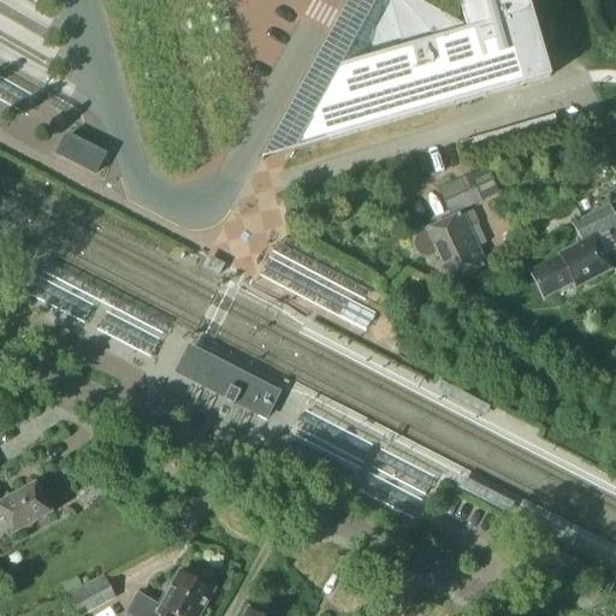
[(294,152),(295,152),(444,107),(551,76),(528,0),(375,0),(366,19),(365,18),(363,18),(362,18),(361,18),(360,18),(359,18),(357,19),(356,19),(356,21),(355,21),(355,22),(354,23),(354,24),(353,25),(353,27),(353,28),(354,29),(354,30),(354,31),(355,31),(355,33),(356,33),(356,34),(357,34),(339,66),(338,66),(338,67),(320,101),(318,100),(317,100),(315,100),(314,101),(313,101),(312,101),(312,102),(311,102),(309,104),(309,105),(308,106),(308,107),(308,108),(308,110),(308,111),(308,112),(309,113),(309,114),(311,114),(312,116),(292,149),(292,150),(294,152)]
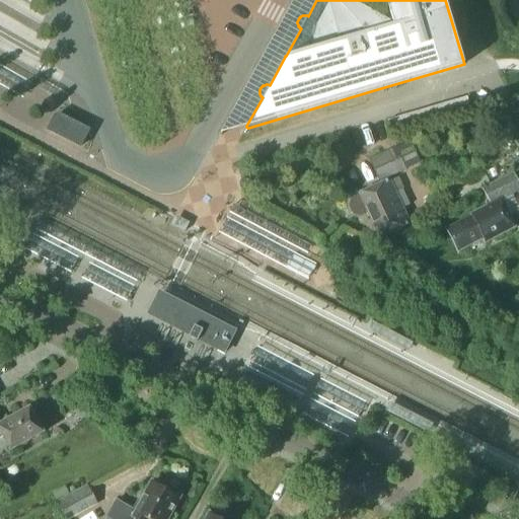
[(85,136),(88,130),(60,115),(58,114),(50,131),(80,147),(85,136)]
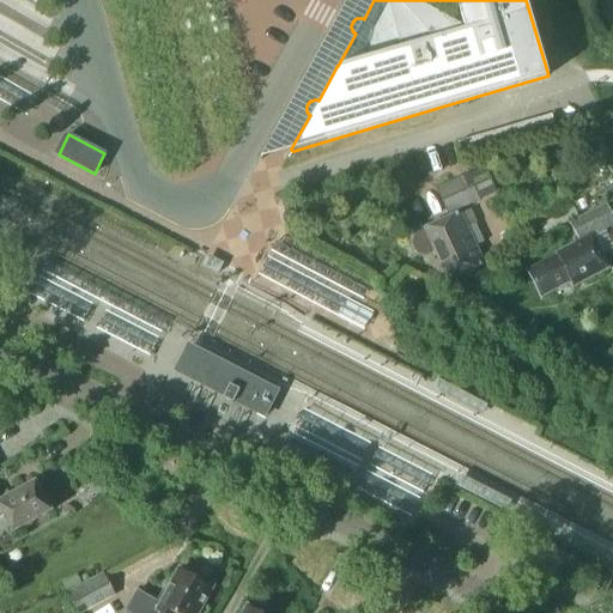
[(466,175),(436,188),(448,214),(478,201),(466,175)]
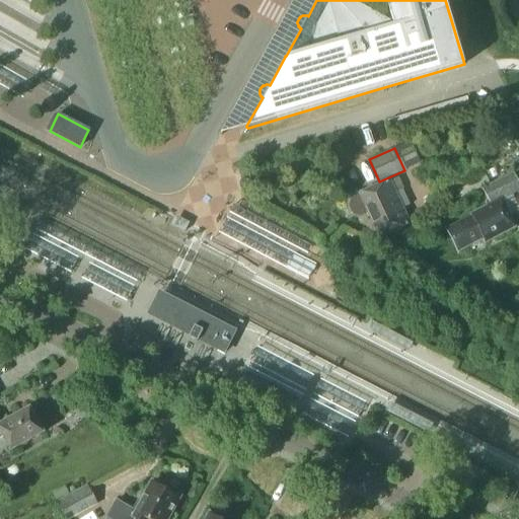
[(518,210),(511,195),(518,190),(518,186),(513,173),(482,190),(490,206),(470,216),(470,217),(446,229),(457,252),(483,239),(485,243),(515,228),(509,215),(518,210)]
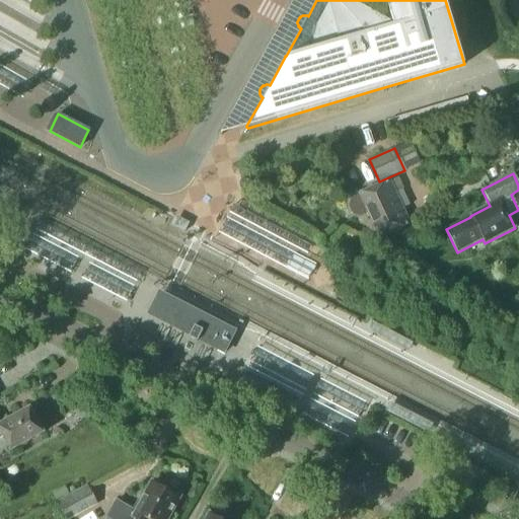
[(380,186),(359,196),(352,200),(350,207),(353,214),(361,216),(367,213),(379,237),(406,223),(402,216),(404,215),(389,182),(380,187),(380,186)]
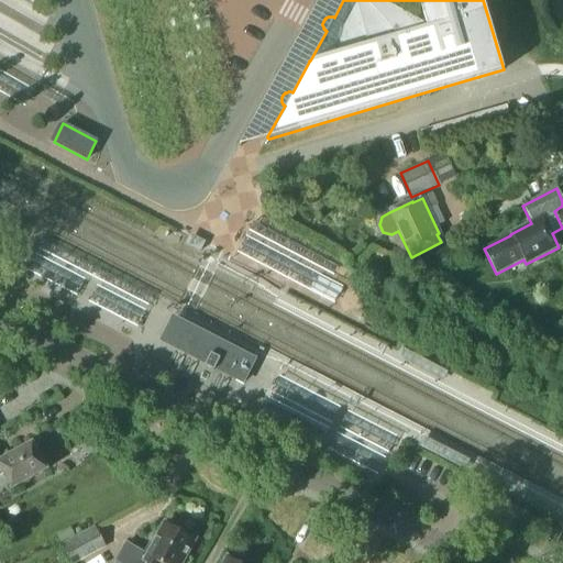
[(250,222),(235,251),(337,301),(349,277),(331,268),(341,249),(318,238),(310,252),(250,222)]
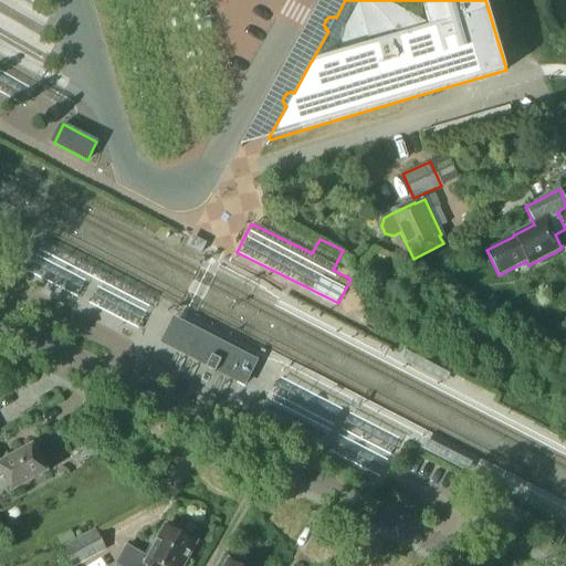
[(244,359),(247,354),(228,345),(226,349),(187,329),(178,347),(207,363),(205,367),(215,373),(218,368),(245,383),(255,365),(244,359)]
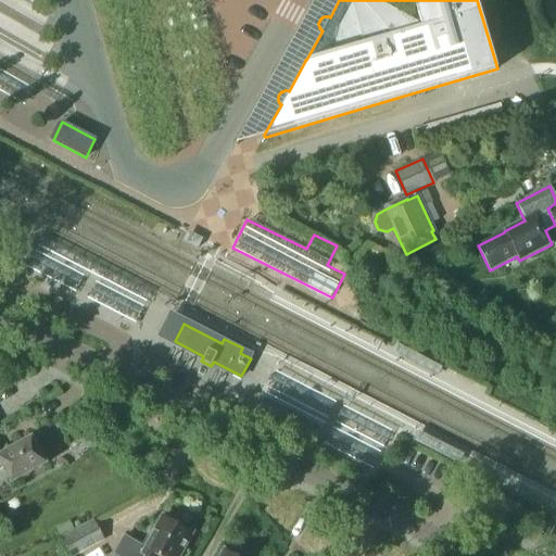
[(0,452),(0,470),(11,489),(48,467),(29,436),(1,453),(0,452)]
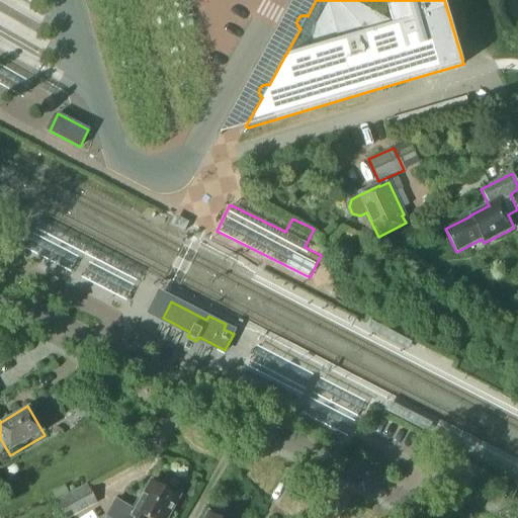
[(169,517),(182,497),(152,480),(141,499),(140,498),(133,510),(115,500),(107,515),(112,517),(169,517)]
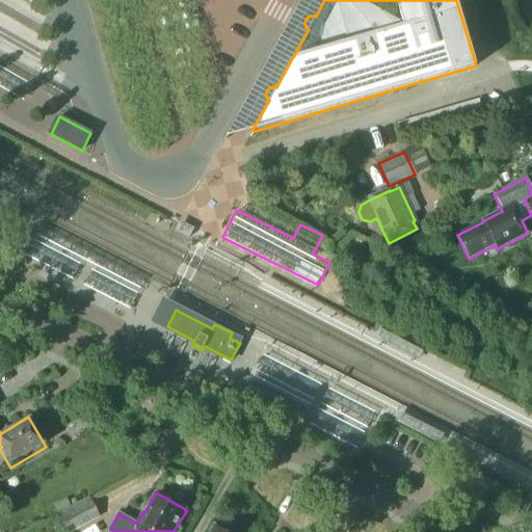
[(88,497),(57,514),(67,531),(72,531),(100,517),(88,497)]
